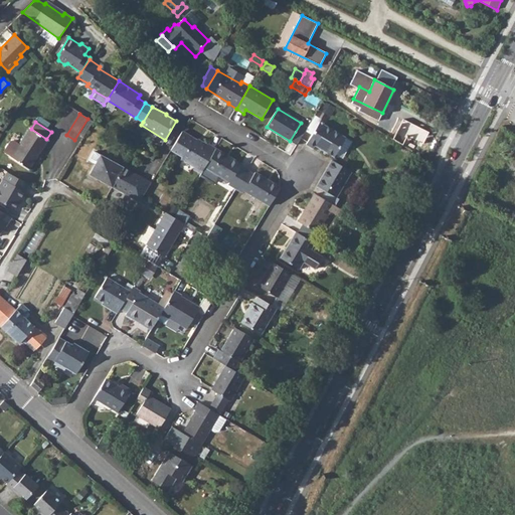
[(334,157),(346,138),(319,122),(306,144),(313,149),(315,145),(334,157)]
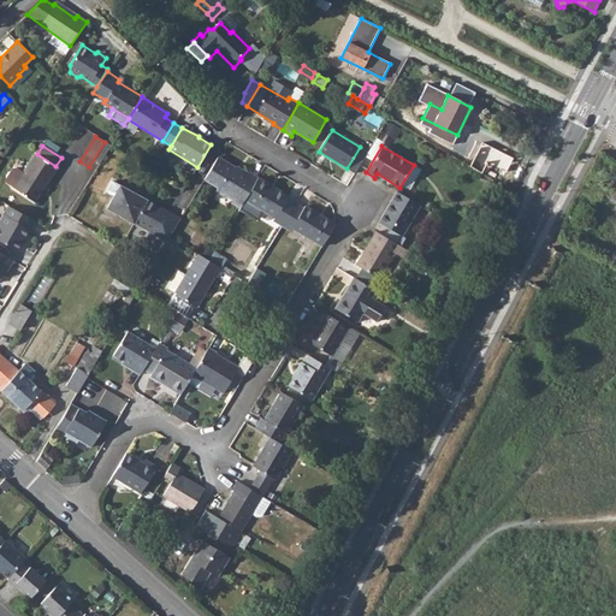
[(12,169),(4,182),(13,187),(13,188),(35,202),(58,167),(55,166),(37,154),(36,153),(23,172),(17,167),(12,169)]
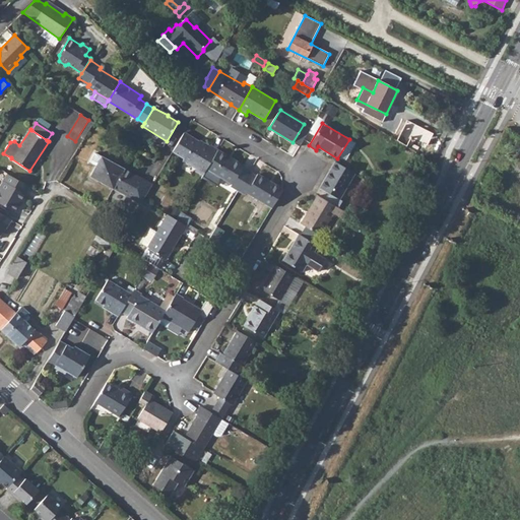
[(206,169),(217,150),(210,145),(209,147),(184,133),(173,151),(184,158),(182,160),(196,169),(198,165),(206,170),(206,169)]
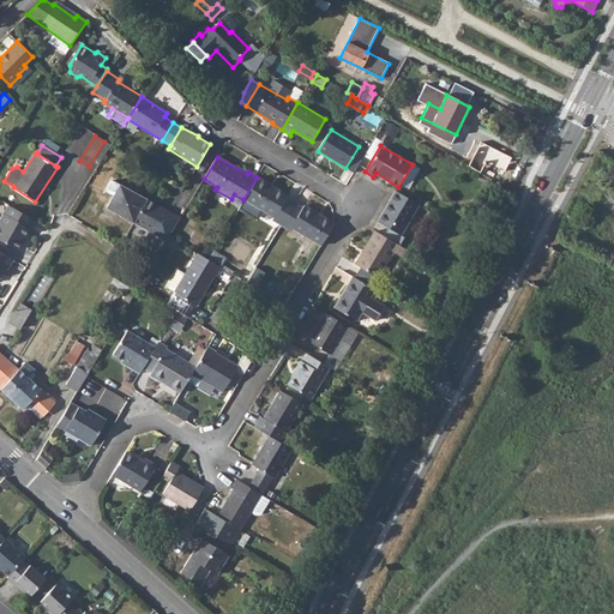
[(281,226),(294,203),(286,198),(288,196),(257,178),(244,199),(244,200),(239,208),(239,209),(253,218),(258,217),(262,210),(274,217),(272,220),(281,226)]
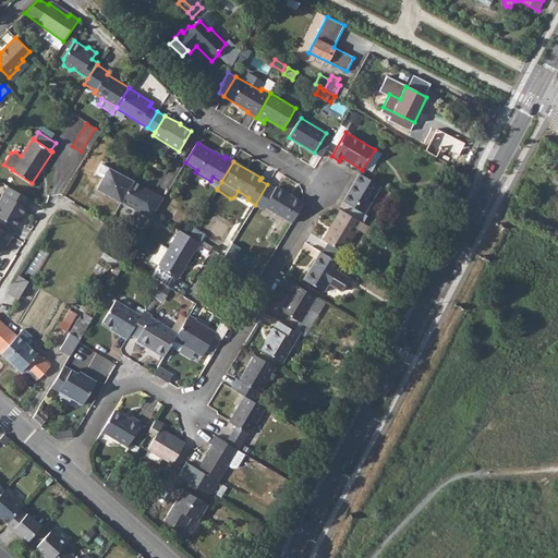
[(121,203),(133,181),(109,168),(101,164),(96,173),(104,178),(97,189),(121,203)]
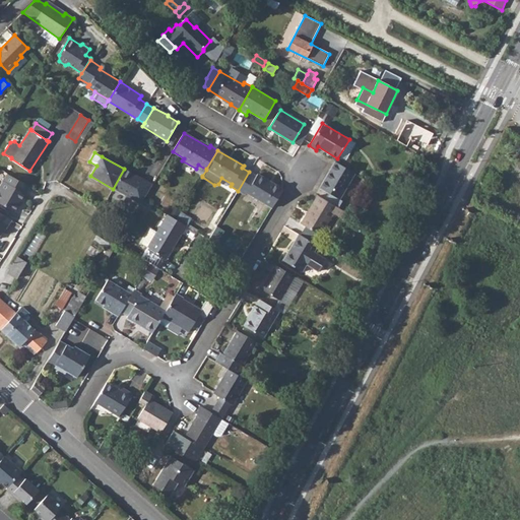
[(339,199),(354,173),(335,161),(330,171),(332,172),(327,179),(325,178),(320,188),(339,199)]
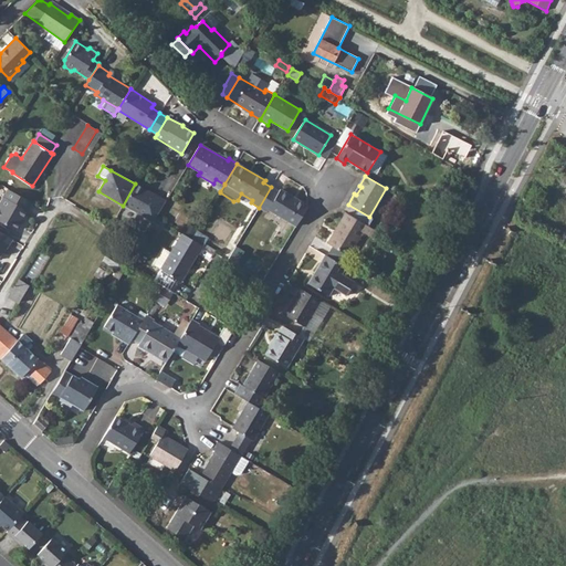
[(212,186),(220,191),(224,185),(216,179),(213,184),(212,186)]
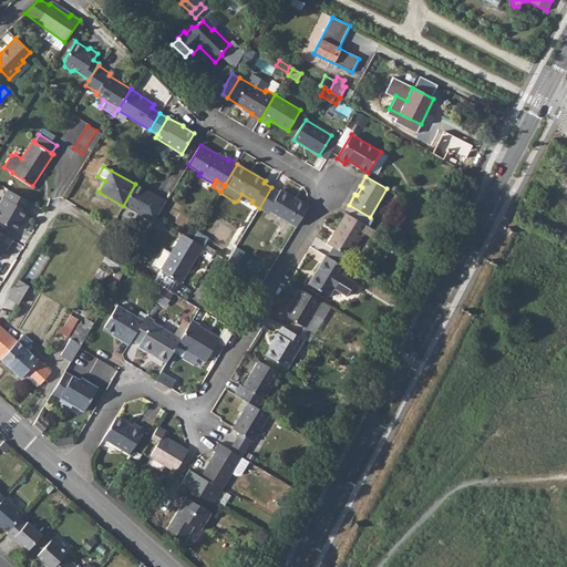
[(135,184),(123,206),(154,222),(156,218),(166,200),(135,184)]
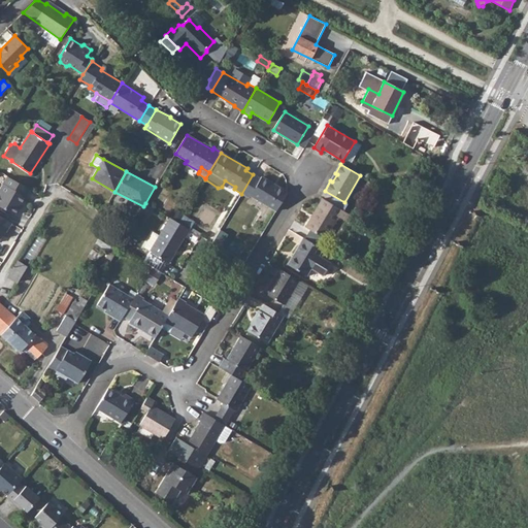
[(275,211),(288,192),(261,176),(260,178),(253,174),(241,194),(249,198),(250,196),(275,211)]
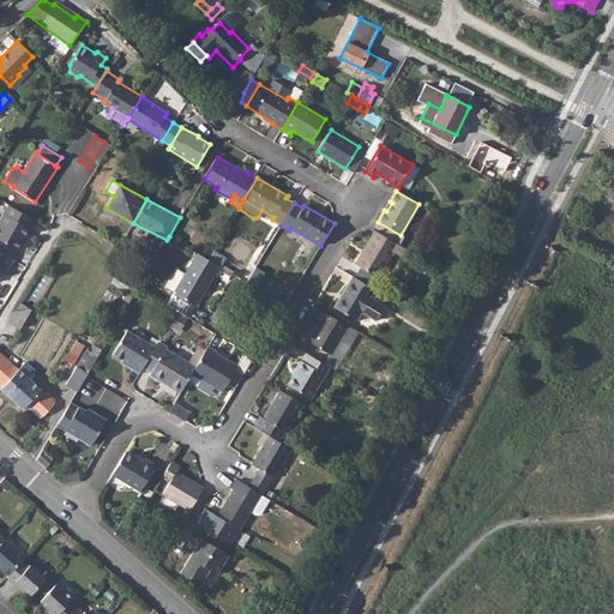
[(30,229),(35,221),(10,206),(0,222),(0,240),(17,251),(24,238),(26,239),(32,230),(30,229)]
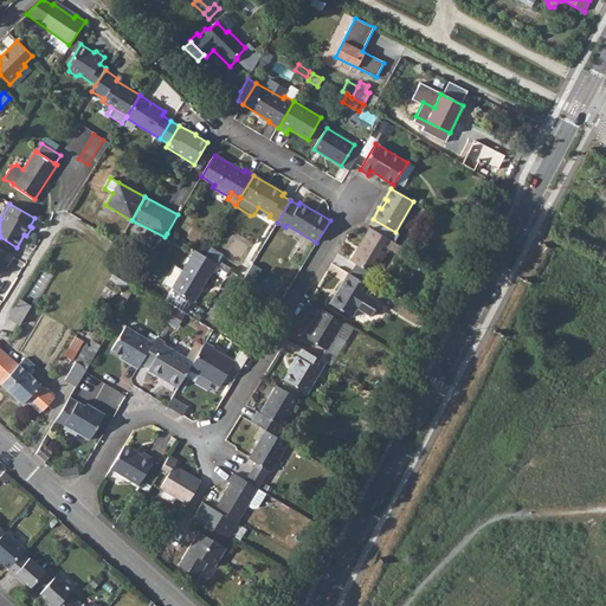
[(397,253),(401,246),(371,227),(350,260),(373,274),(388,249),(397,253)]
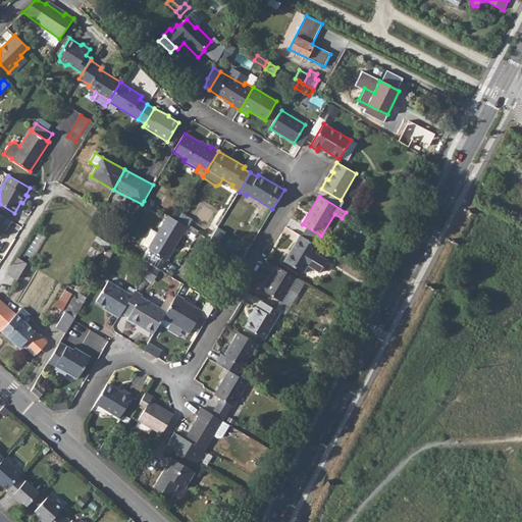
[(147,212),(152,205),(144,201),(142,204),(140,208),(147,212)]
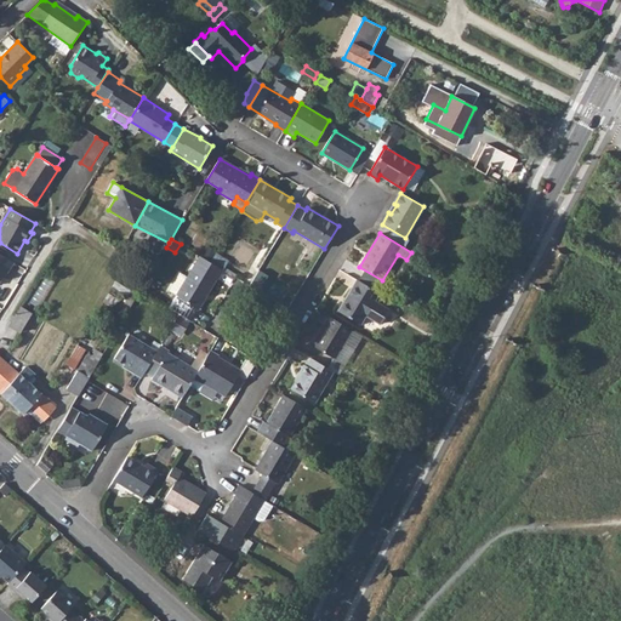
[(0,280),(3,278),(6,272),(7,273),(13,263),(0,254),(0,280)]
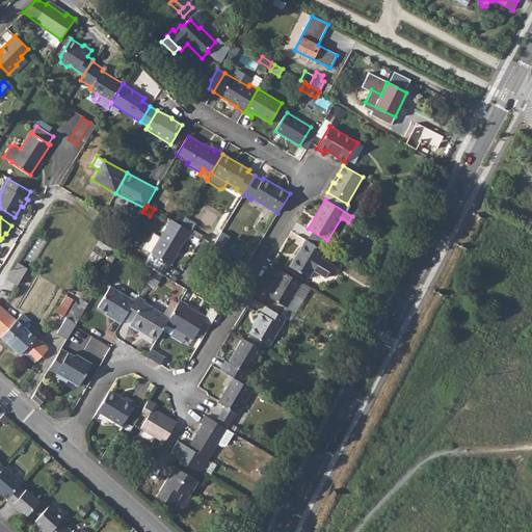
[(190,231),(195,223),(185,217),(180,224),(190,231)]
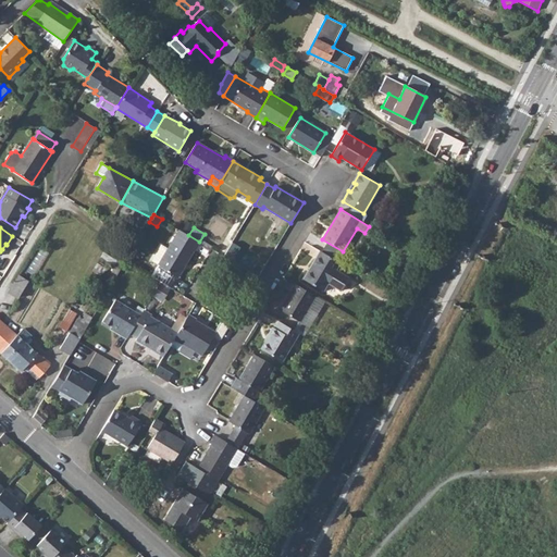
[(195,250),(200,243),(199,242),(188,235),(180,230),(166,250),(159,264),(158,265),(177,277),(194,249),(195,250)]
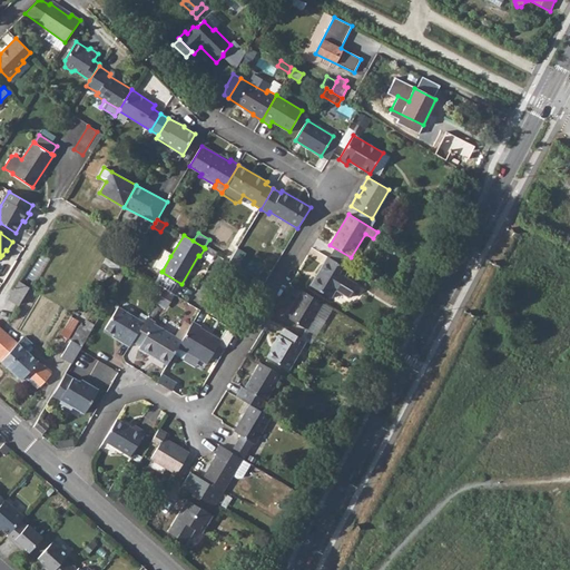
[(163,271),(170,256),(164,252),(155,266),(163,271)]
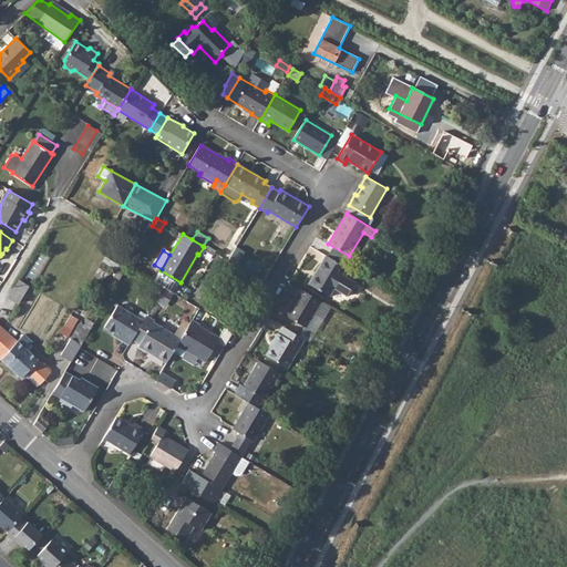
[(309,285),(329,297),(333,288),(347,296),(354,282),(341,275),(346,267),(326,256),(309,285)]
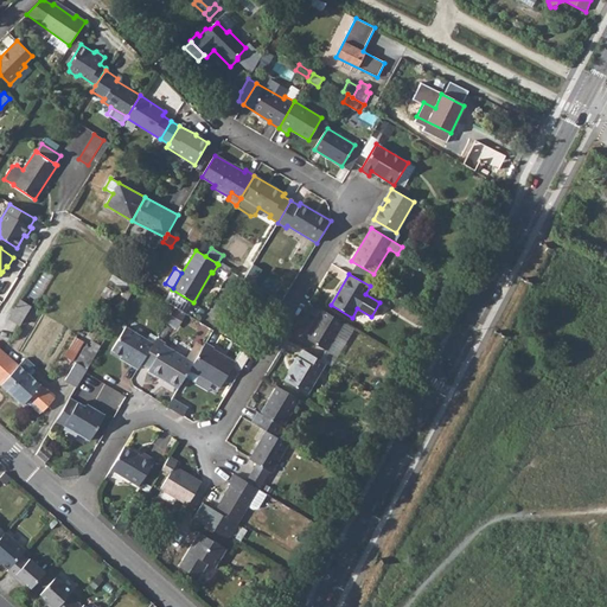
[(109,279),(125,289),(128,283),(127,283),(113,275),(109,279)]
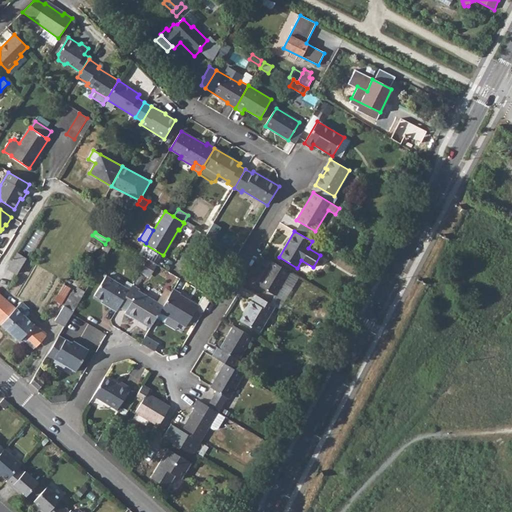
[(107,252),(117,237),(111,233),(107,239),(108,239),(105,244),(106,244),(103,249),(107,252)]
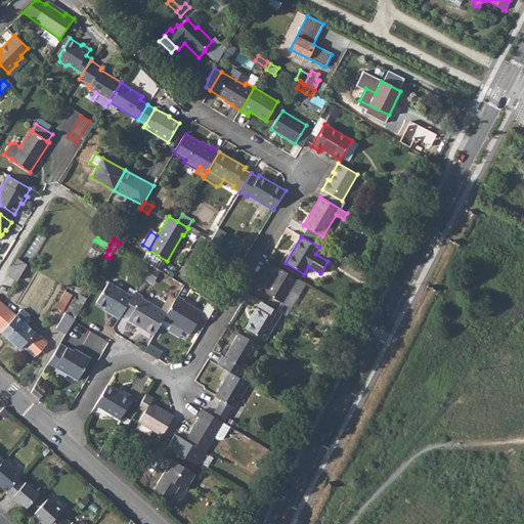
[(17,280),(26,264),(17,260),(8,275),(17,280)]
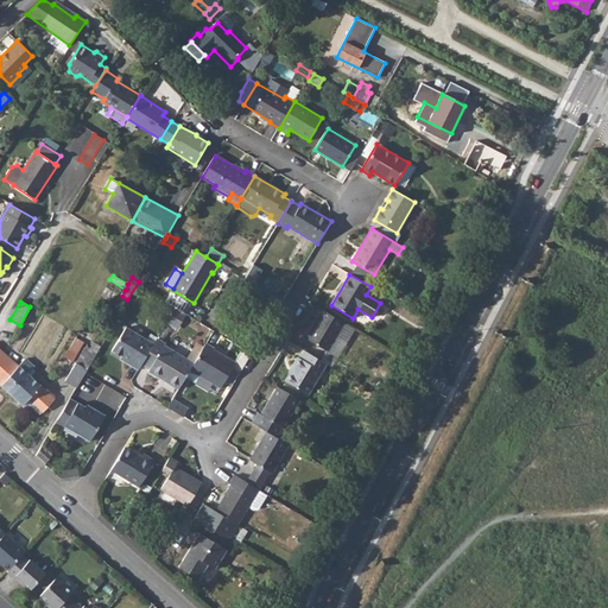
[(181,322),(185,314),(175,308),(170,315),(181,322)]
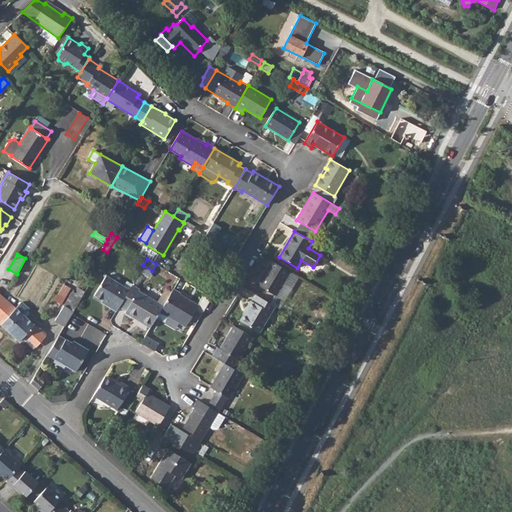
[(275,296),(290,272),(272,261),(257,285),(275,296)]
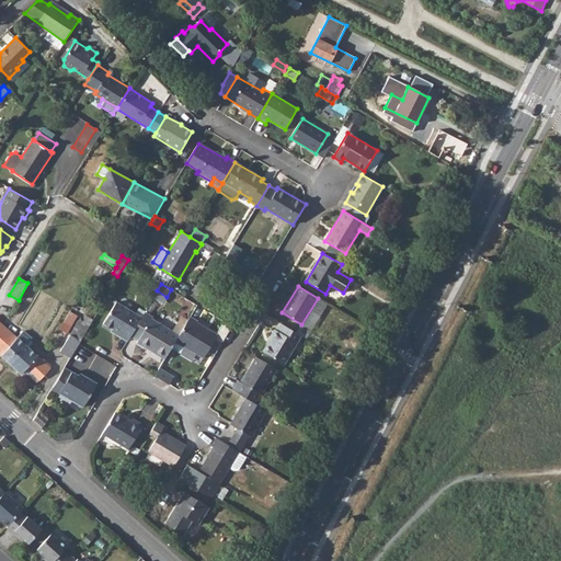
[(152,298),(162,305),(167,297),(157,290),(152,298)]
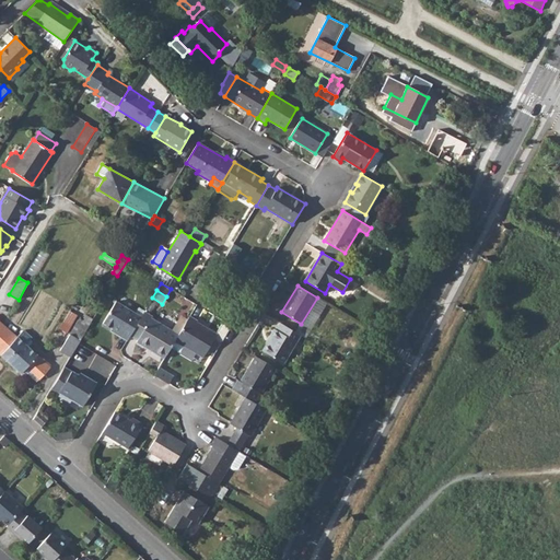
[(397,311),(403,301),(394,295),(388,305),(397,311)]
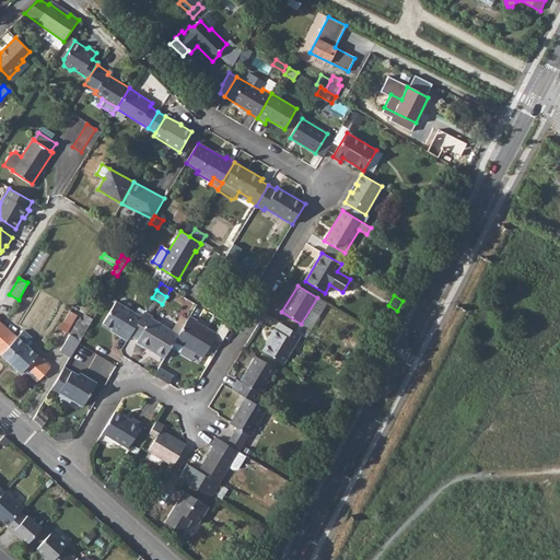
[(130,336),(141,317),(115,302),(102,324),(112,329),(119,334),(118,336),(127,341),(130,336)]
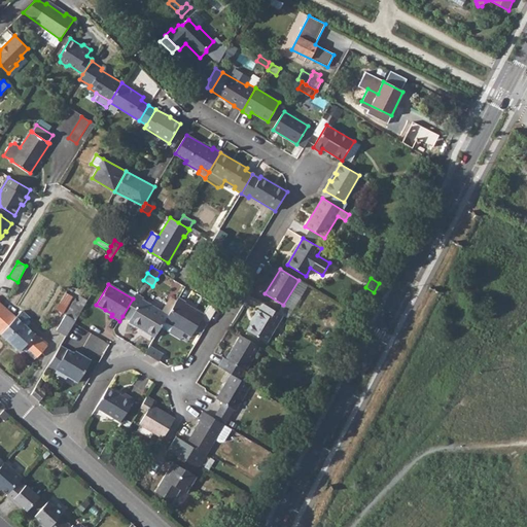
[(165,320),(168,315),(161,311),(142,300),(143,299),(136,293),(133,299),(123,316),(130,320),(129,322),(154,338),(165,320)]
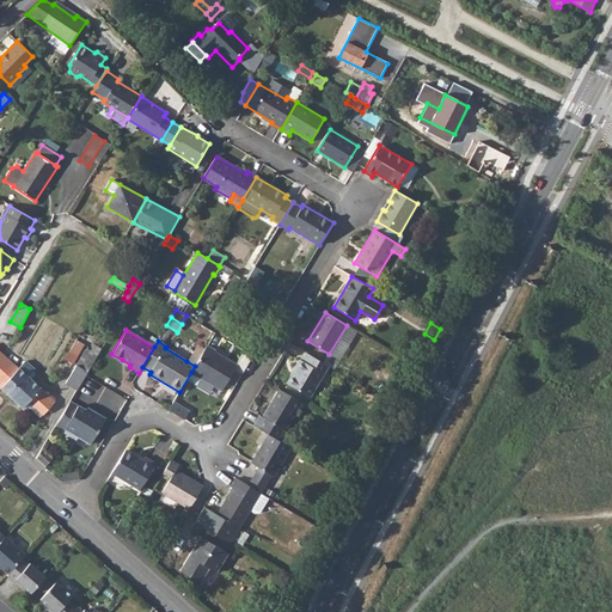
[(187,361),(195,366),(206,349),(197,344),(187,361)]
